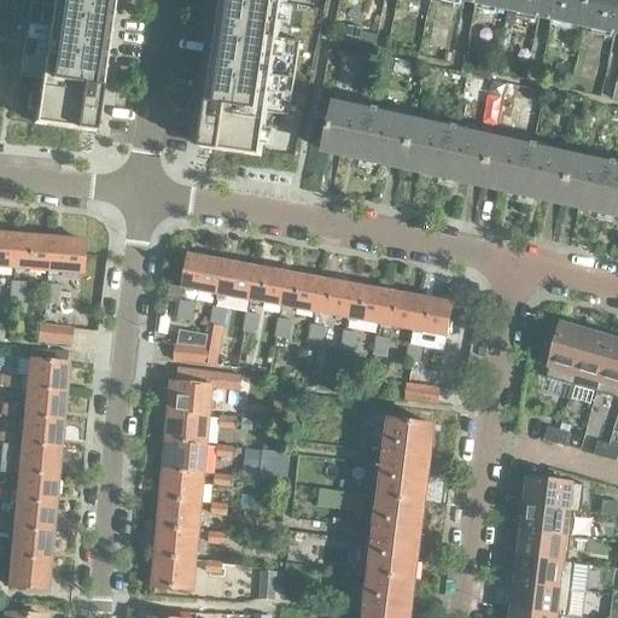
[(46,0),(29,0),(19,73),(41,75),(35,121),(95,129),(114,0),(52,0),(52,1),(46,0)]
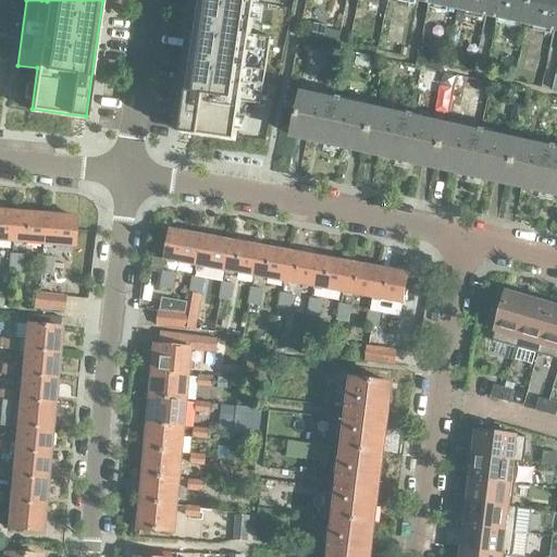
[(201,0),(183,131),(237,138),(244,98),(262,101),(272,34),(254,31),(257,0),(201,0)]
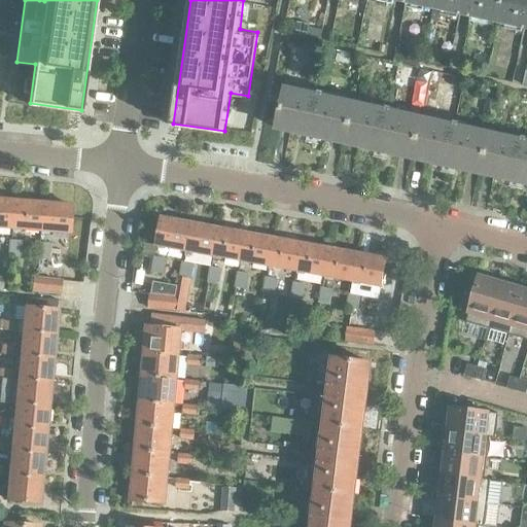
[(434,0),(393,0),(433,8),(434,0)]
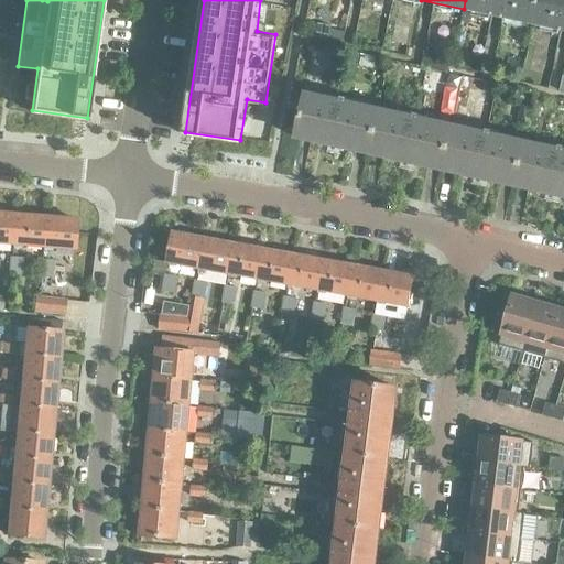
[(538,0),(465,0),(464,9),(532,24),(538,0)]
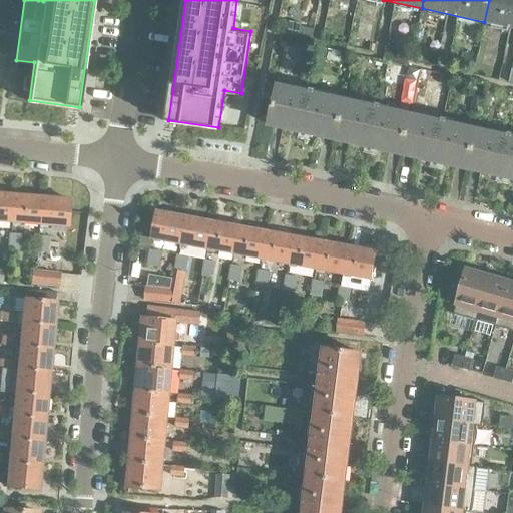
[(512,28),(512,0),(489,0),(484,22),(512,28)]
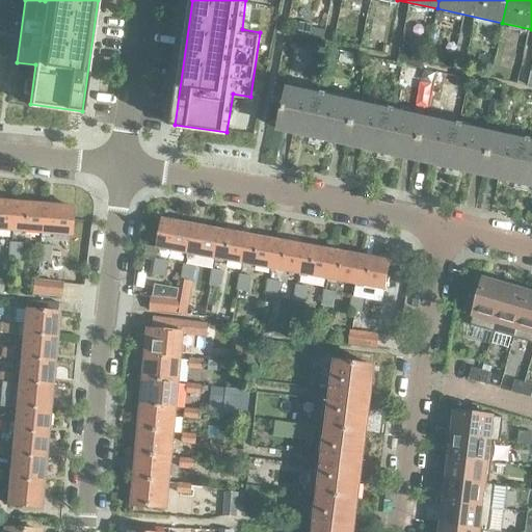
[(326,29),(313,27),(311,36),(324,40),(326,29)]
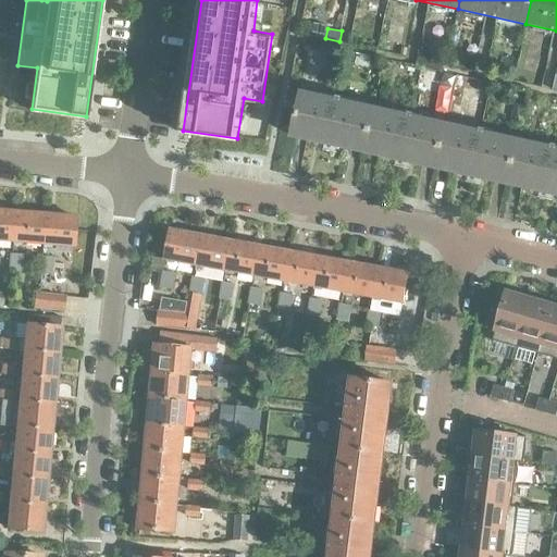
[(419,54),(417,64),(443,70),(445,60),(419,54)]
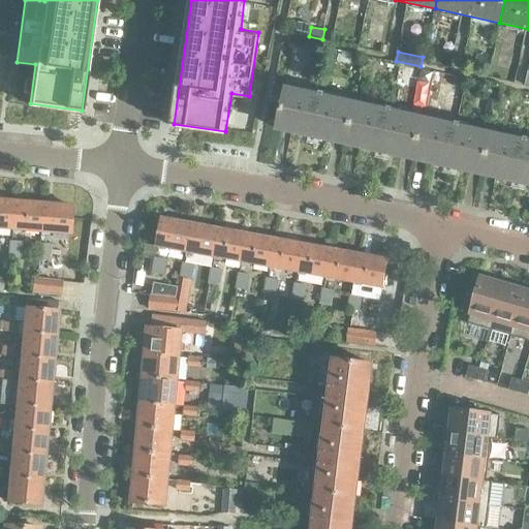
[(347,145),(355,104),(285,88),(285,90),(286,90),(277,128),(276,128),(276,129),(347,145)]
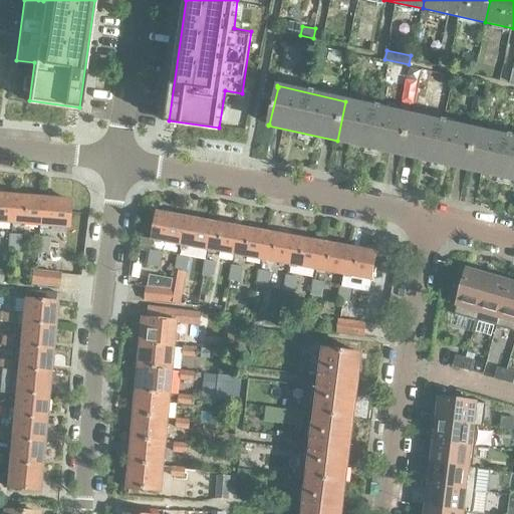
[(484,95),(474,93),(471,107),(481,109),(484,95)]
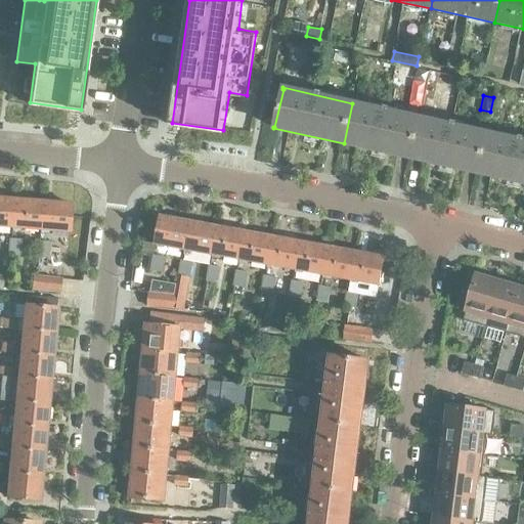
[(420,118),(352,103),(344,143),(411,159),(420,118)]
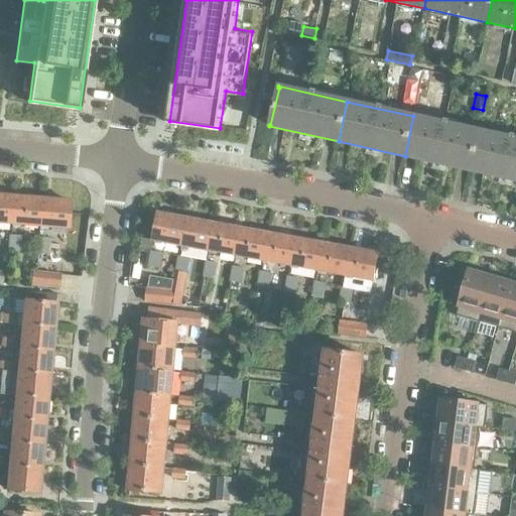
[(481,131),(413,116),(405,156),(472,171),(481,131)]
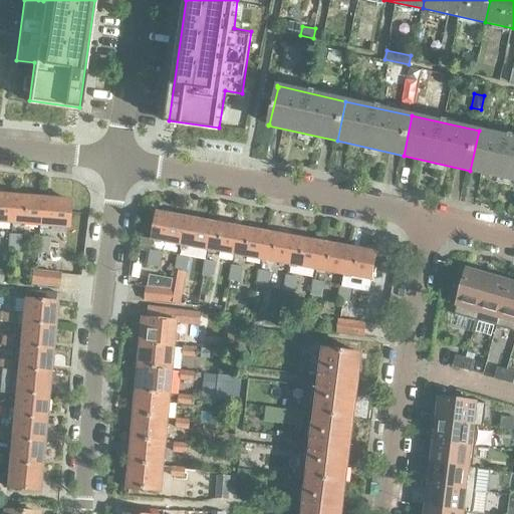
[(470,171),(513,180),(513,139),(479,131),(470,171)]
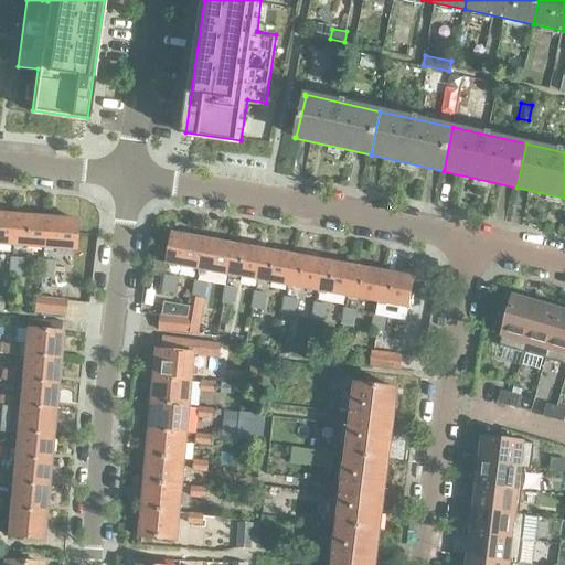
[(16,216),(0,214),(0,243),(13,244),(16,216)]
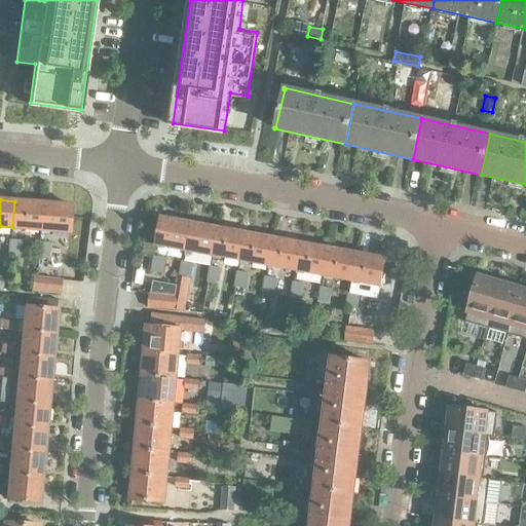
[(12,227),(40,230),(42,203),(14,201),(12,227)]
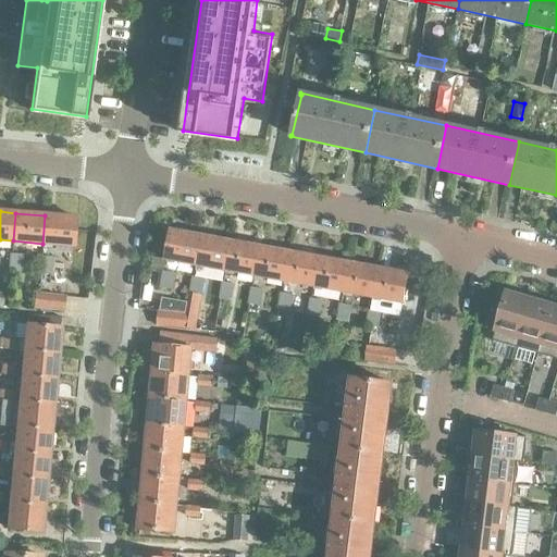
[(74,218),(45,215),(42,244),(72,246),(72,247),(73,247),(75,217),(74,217),(74,218)]
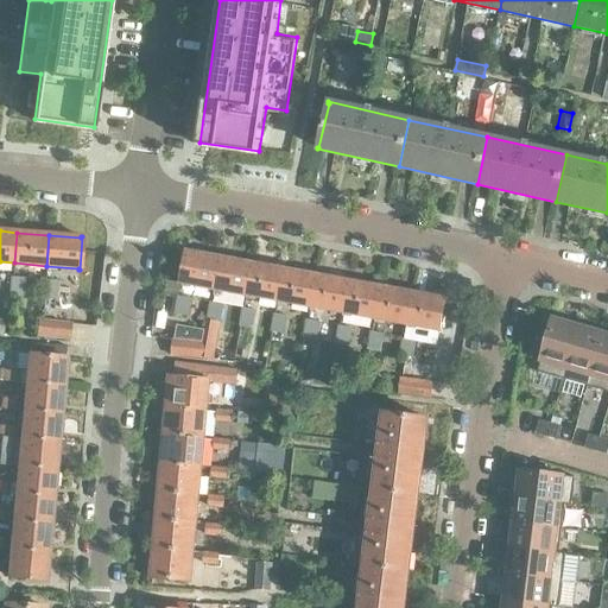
[(215,289),(220,258),(190,253),(190,252),(188,252),(183,284),(184,284),(184,283),(215,289)]
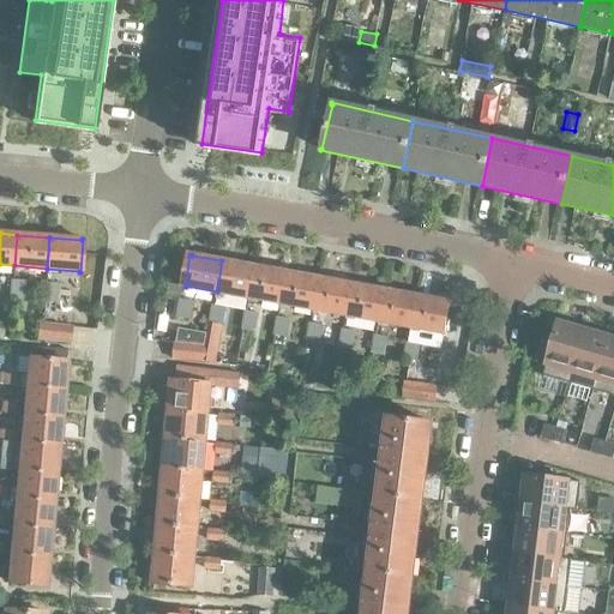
[(222,260),(217,292),(250,298),(254,266),(222,260)]
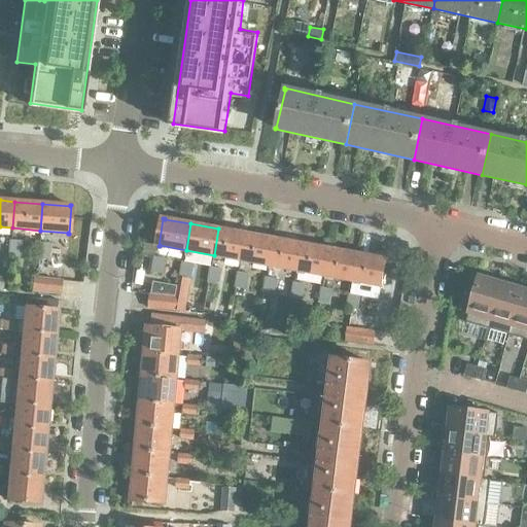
[(218,229),(214,255),(242,260),(247,234),(218,229)]
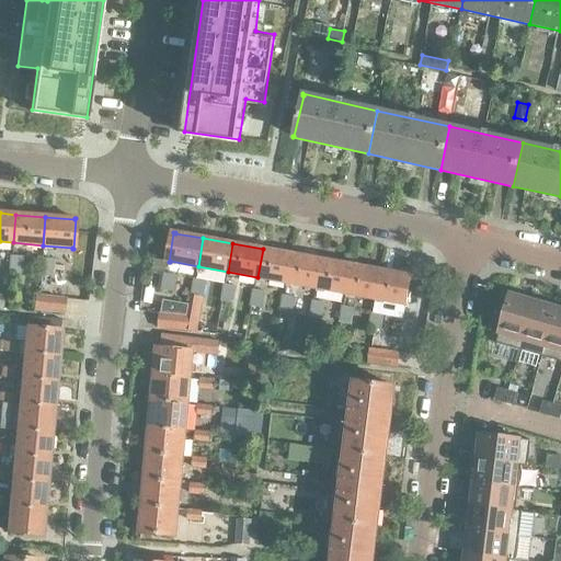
[(263,249),(258,277),(287,283),(293,254),(263,249)]
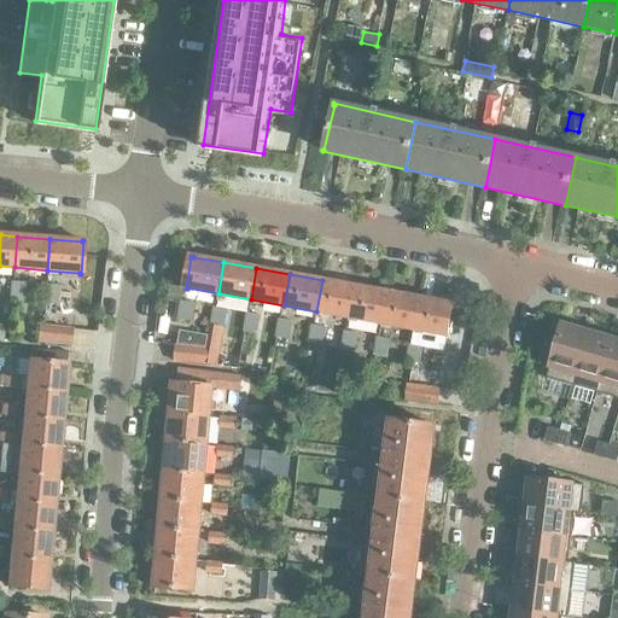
[(322,280),(316,312),(349,318),(355,286),(322,280)]
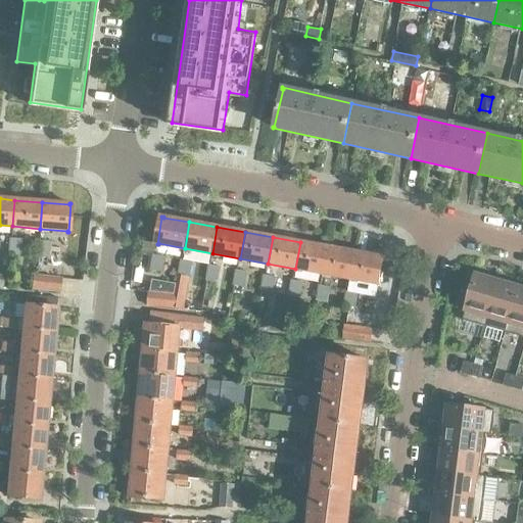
[(10,253),(20,253),(21,239),(11,238),(10,253)]
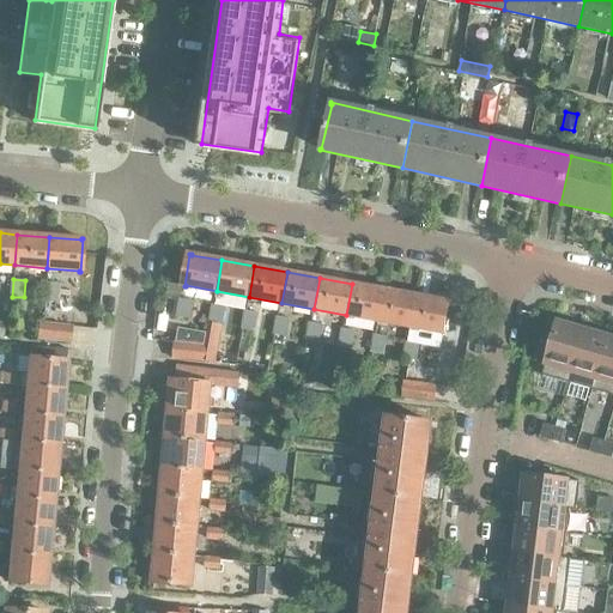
[(43,322),(55,323),(59,281),(47,280),(43,322)]
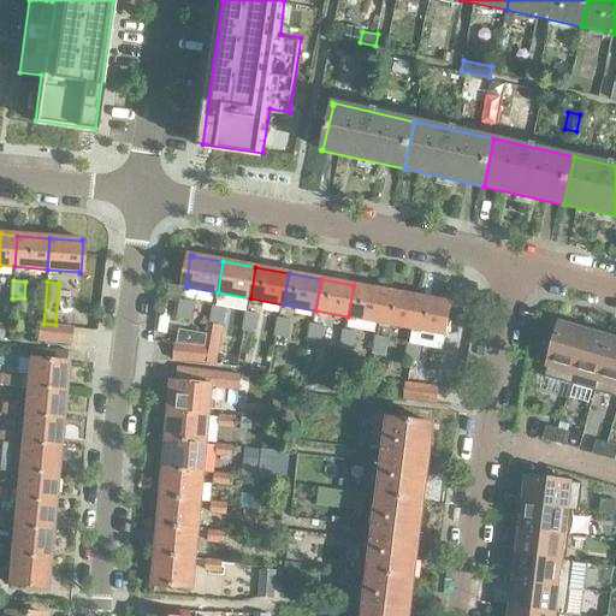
[(380,323),(386,291),(354,285),(348,317),(380,323)]
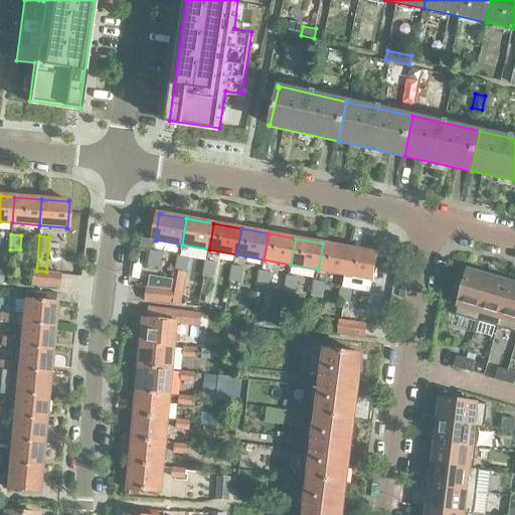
[(345,275),(350,248),(323,243),(318,270),(345,275)]
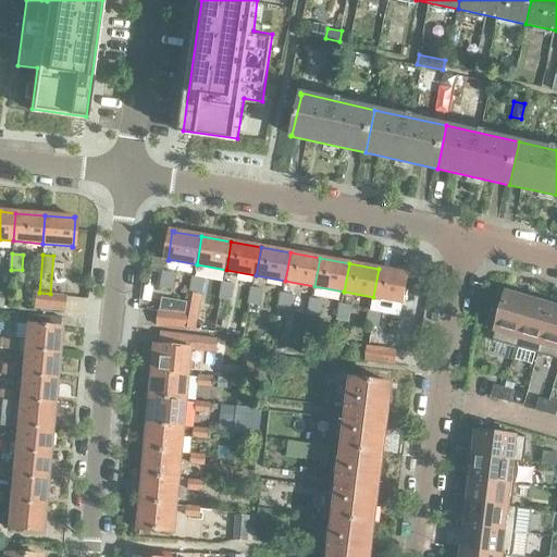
[(403,302),(403,304),(408,273),(407,274),(379,269),(373,297),(403,302)]
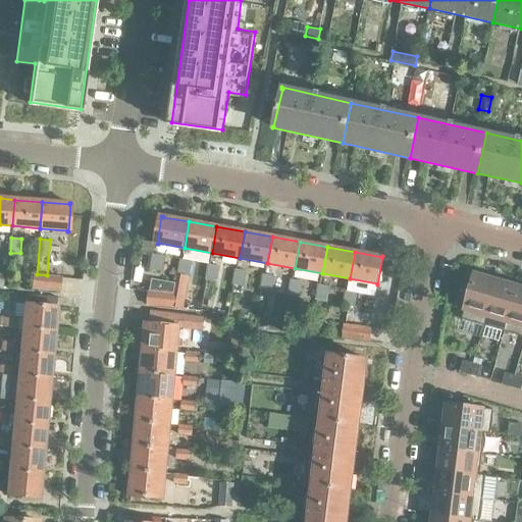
[(164,257),(155,255),(153,270),(162,271),(164,257)]
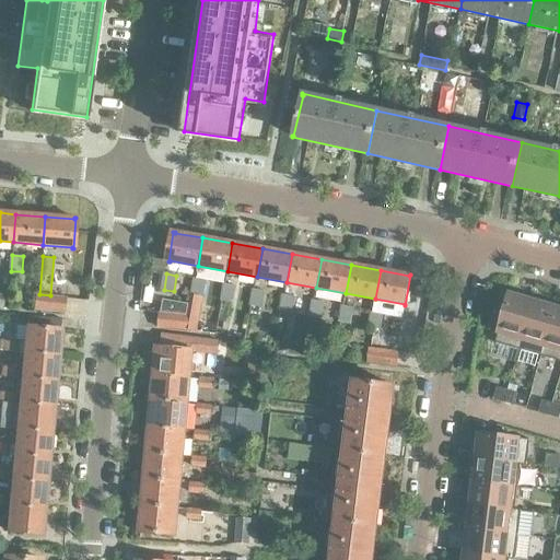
[(197,279),(193,304),(190,316),(189,317),(187,329),(197,330),(207,281),(197,279)]
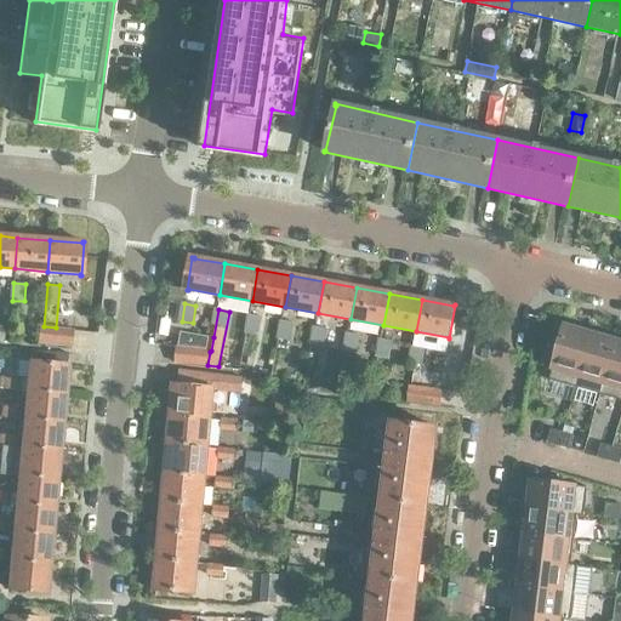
[(263,315),(250,313),(246,332),(260,335),(263,315)]
